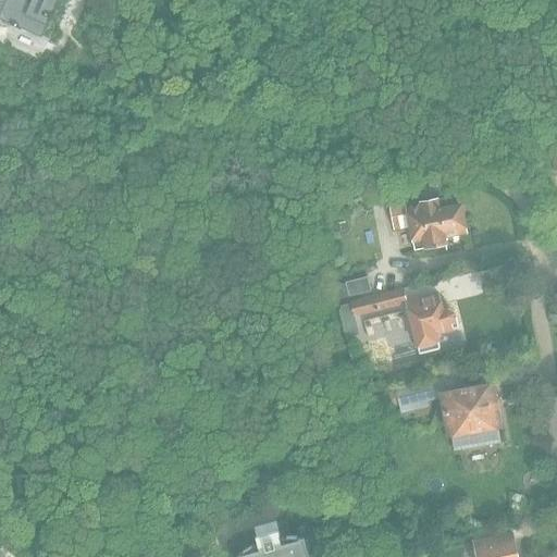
[(22,0),(4,0),(0,12),(0,16),(20,25),(20,26),(39,35),(53,0),(31,0),(29,3),(22,0)]
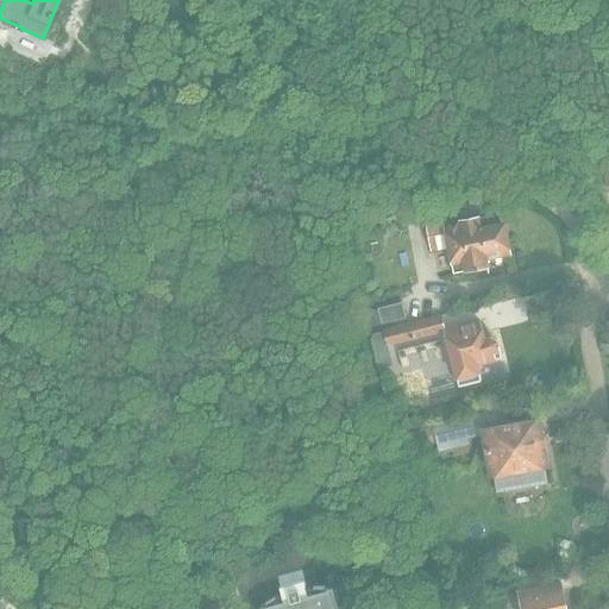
[(487,257),(510,252),(506,227),(498,223),(495,223),(493,213),(446,223),(444,215),(426,220),(432,250),(449,246),(454,271),(488,265),(487,257)]
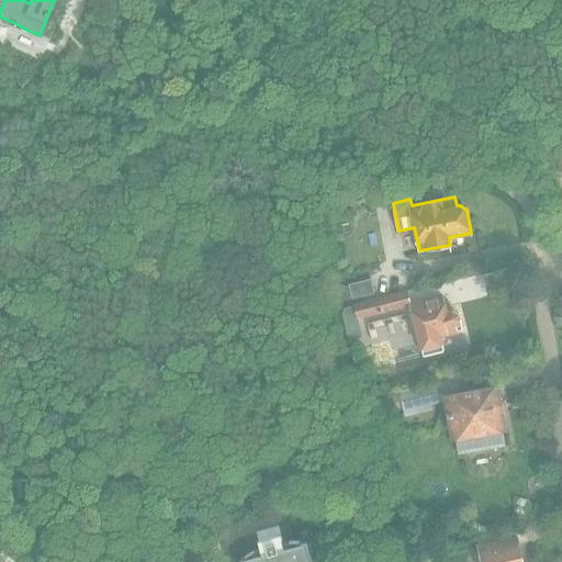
[(352,298),(375,292),(371,278),(349,283),(352,298)]
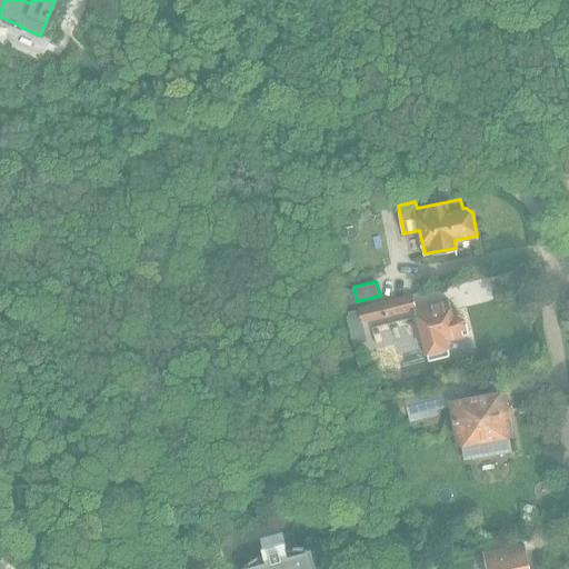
[(448,298),(416,306),(412,293),(359,308),(348,311),(356,342),(367,340),(362,321),(416,308),(429,360),(450,355),(446,339),(469,333),(466,319),(459,315),(452,317),(448,298)]
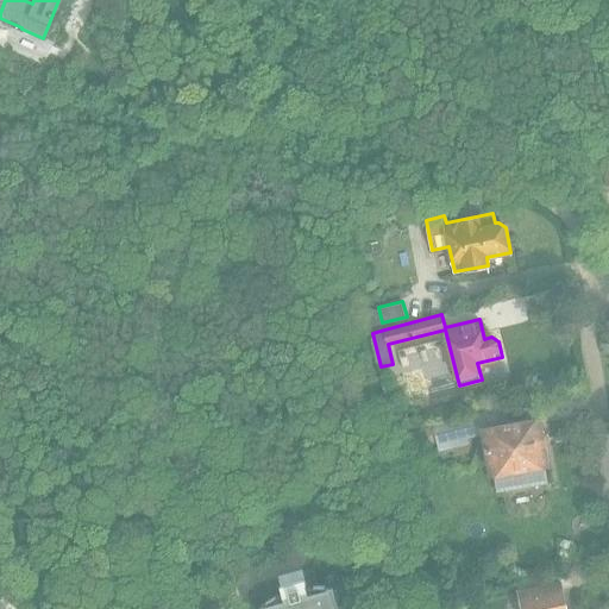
[(479,414),(433,425),(439,451),(456,446),(454,440),(484,433),(491,472),(494,472),(496,489),(546,481),(542,464),(545,463),(542,447),(546,447),(544,434),(540,435),(537,421),(484,431),(479,414)]
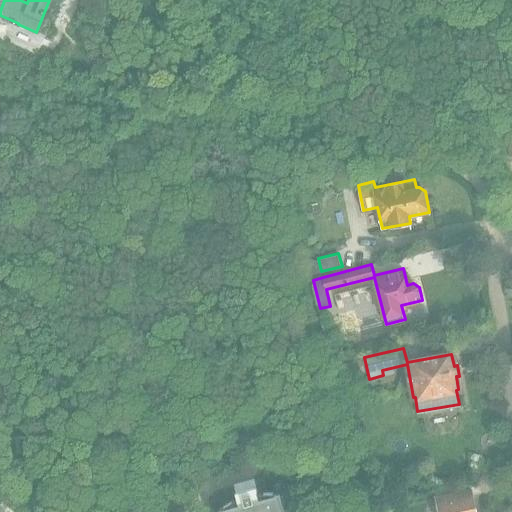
[(284,511),(279,492),(256,492),(253,479),(233,484),(237,497),(217,509),(218,511),(284,511)]
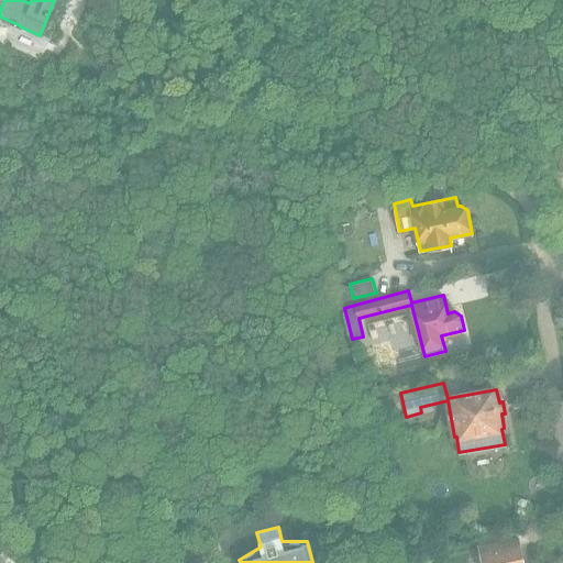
[(522,562),(519,548),(517,538),(483,545),(485,555),(479,558),(481,562),(522,562)]
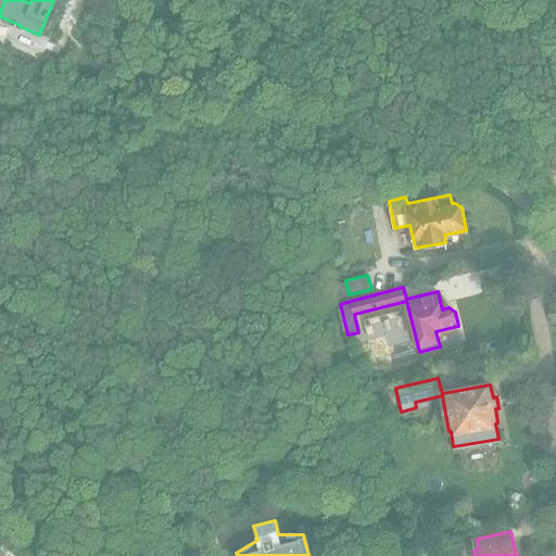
[(0,555),(15,555),(1,545),(0,546),(0,555)]
